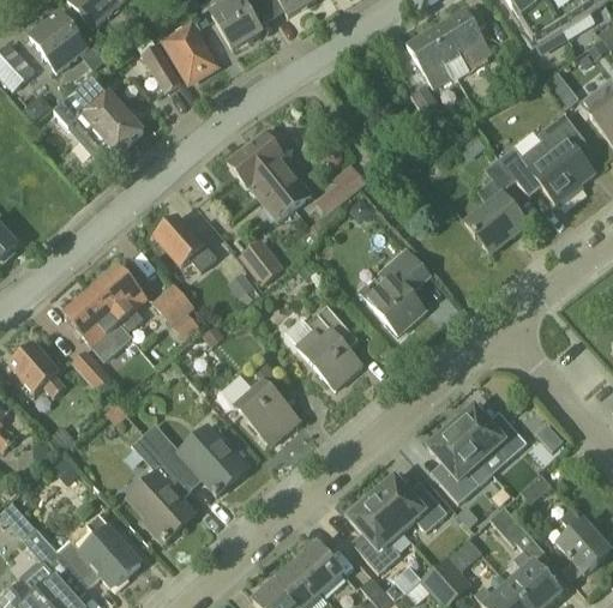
[(94,28),(124,0),(70,0),(94,28)]
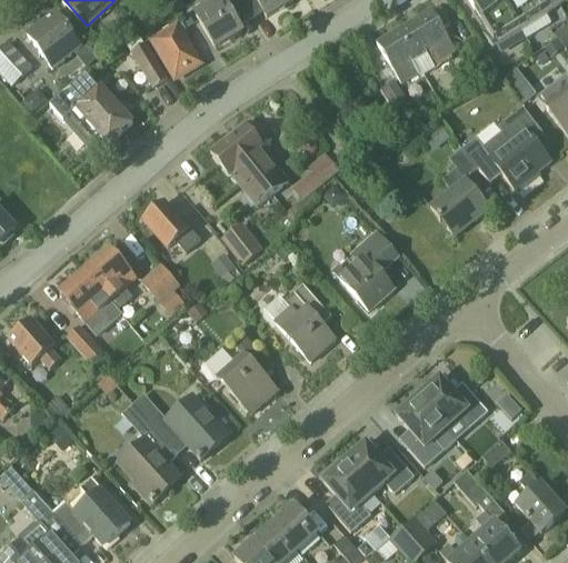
[(218,0),(197,12),(217,46),(242,30),(240,26),(252,18),(241,0),(218,0)]
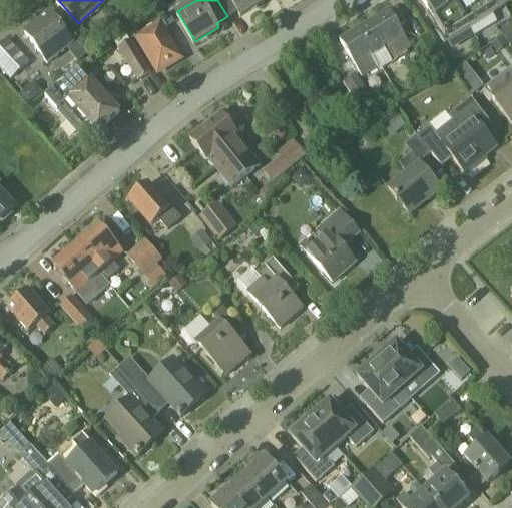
[(217,0),(227,16),(239,9),(241,14),(266,0),(217,0)]
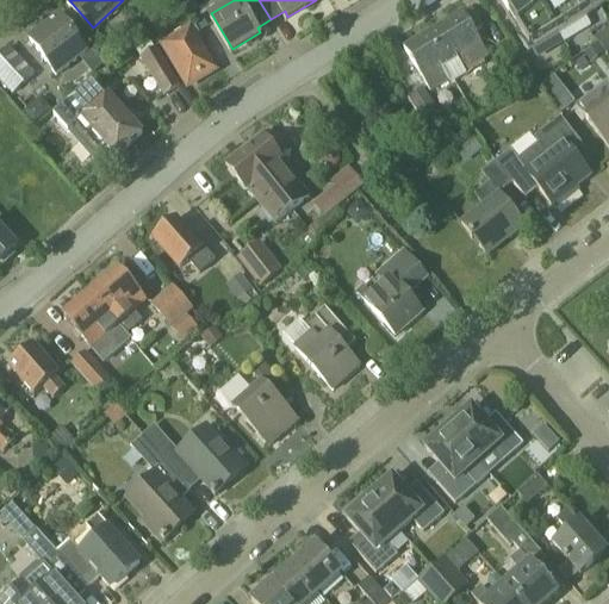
[(563,23),(548,0),(503,0),(529,43),(563,23)]
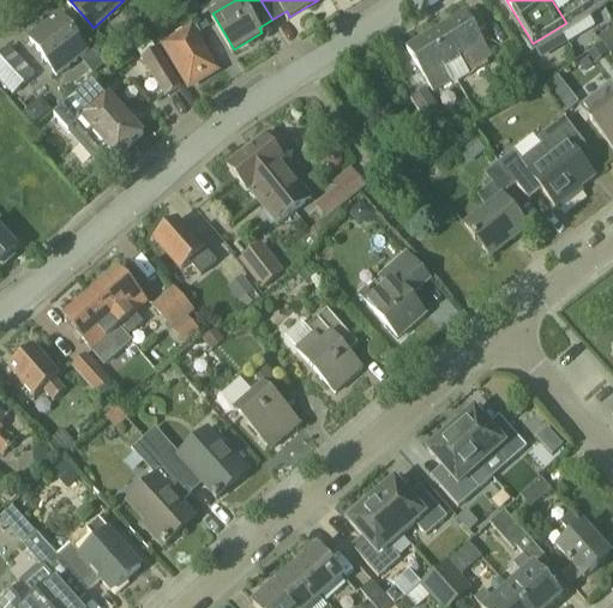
[(552,0),(566,23),(600,2),(599,0),(552,0)]
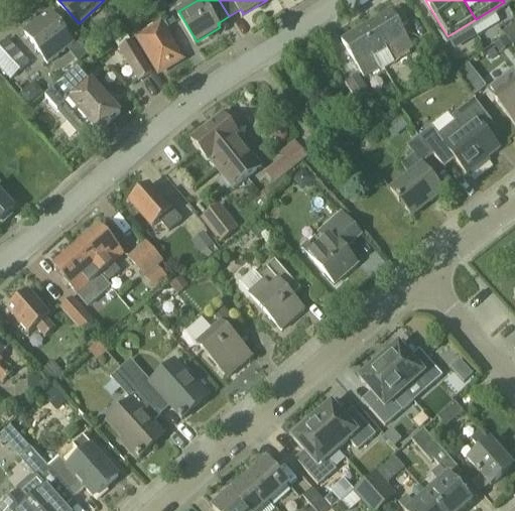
[(392,8),(360,26),(374,51),(384,45),(390,57),(412,44),(407,36),(408,36),(403,27),(408,24),(398,6),(393,9),(392,8)]
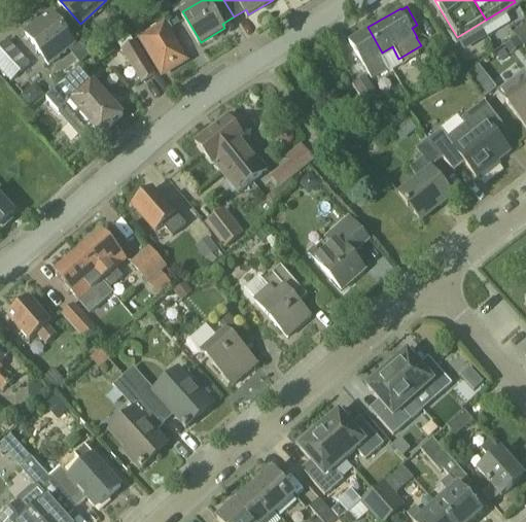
[(144,7),(134,13),(140,24),(150,18),(144,7)]
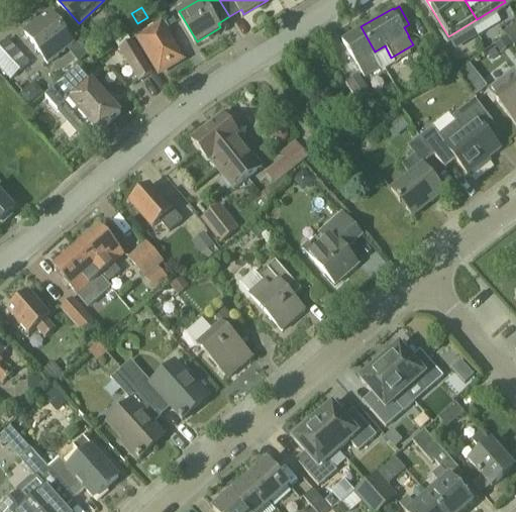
[(48,61),(75,41),(55,14),(28,33),(48,61)]
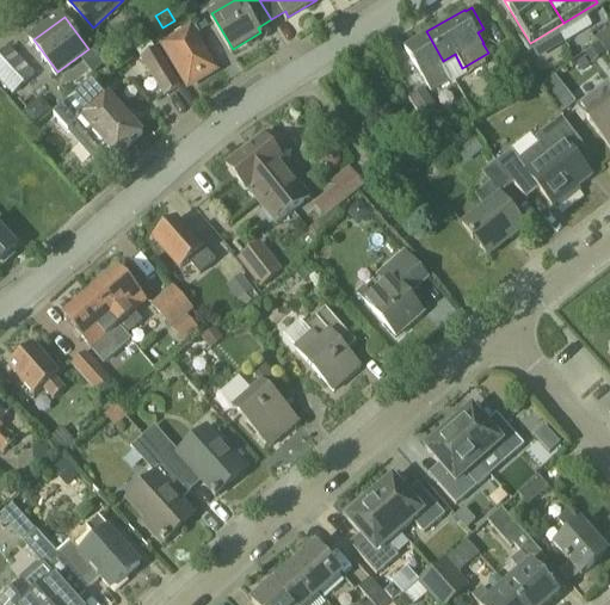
[(609,24),(599,31),(609,47),(609,24)]
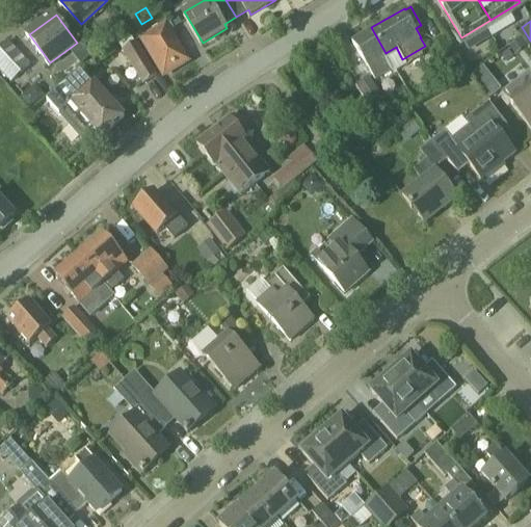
[(157,59),(162,67),(184,53),(165,22),(142,35),(157,59)]
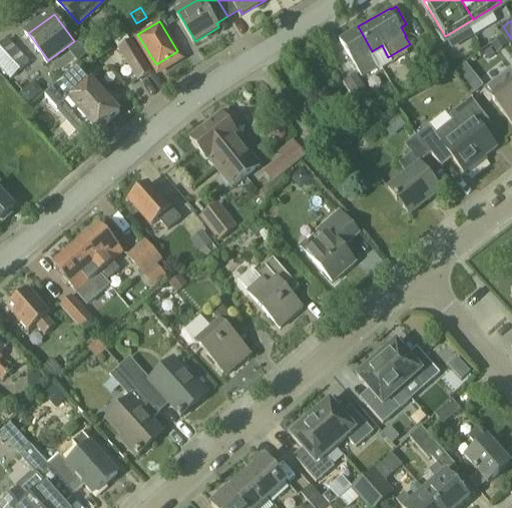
[(372,51),(358,26),(339,37),(353,62),(354,61),(360,73),(376,64),(369,53),(372,51)]
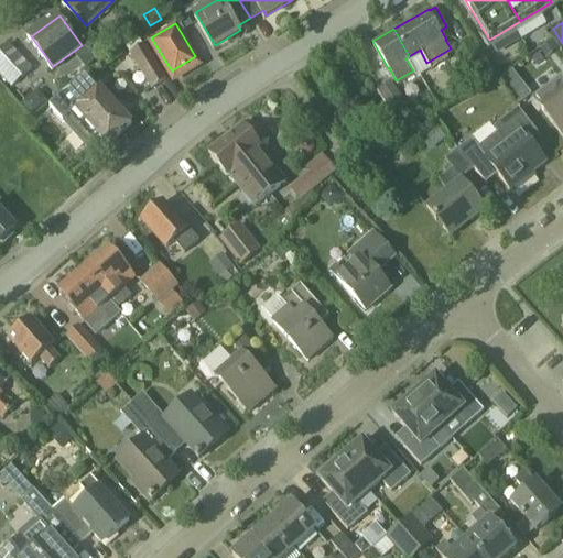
[(474,34),(456,44),(472,67),(483,85),(497,77),(500,76),(474,34)]
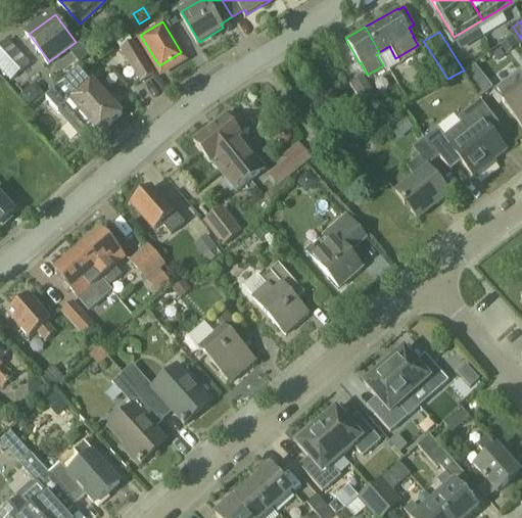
[(9,35),(0,42),(0,64),(10,78),(32,60),(9,35)]
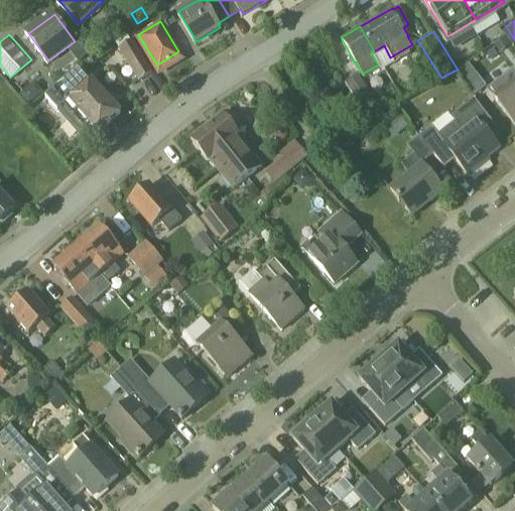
[(152,69),(132,35),(119,43),(139,77),(152,69)]
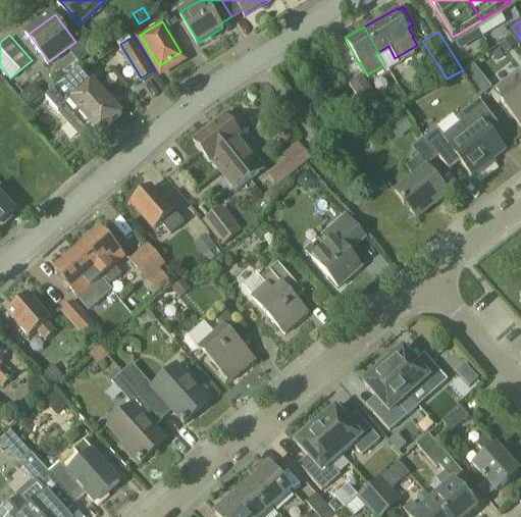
[(480,92),(492,83),(475,60),(463,68),(480,92)]
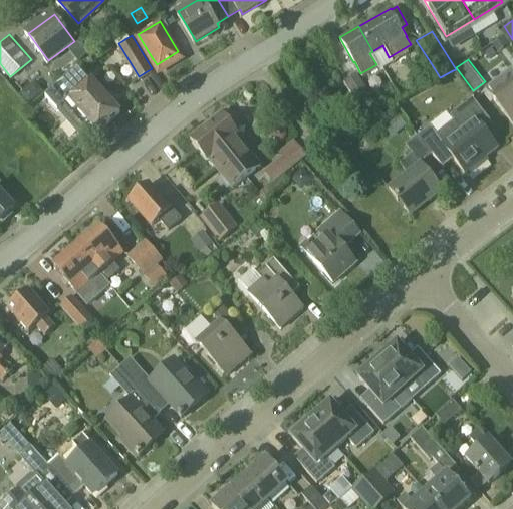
[(67,118),(80,133),(91,122),(97,130),(119,109),(91,77),(88,79),(77,67),(45,95),(57,109),(58,108),(67,118)]
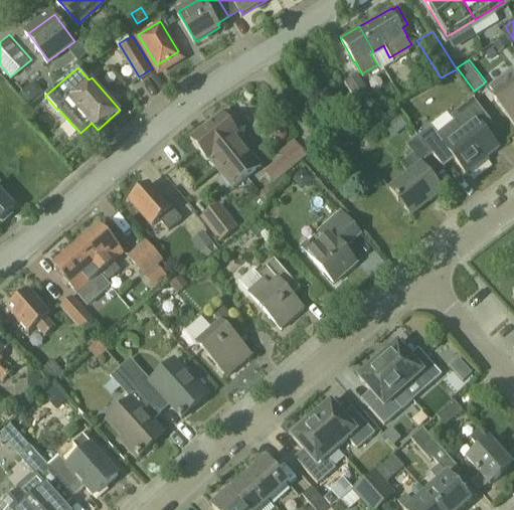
[(513,67),(488,87),(513,120),(513,67)]
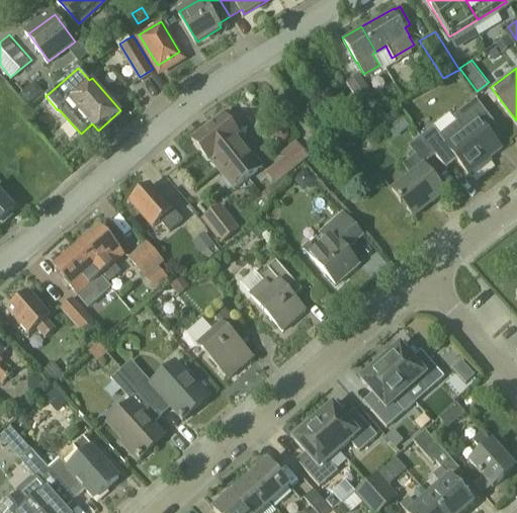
[(361,71),(348,79),(357,94),(370,86),(361,71)]
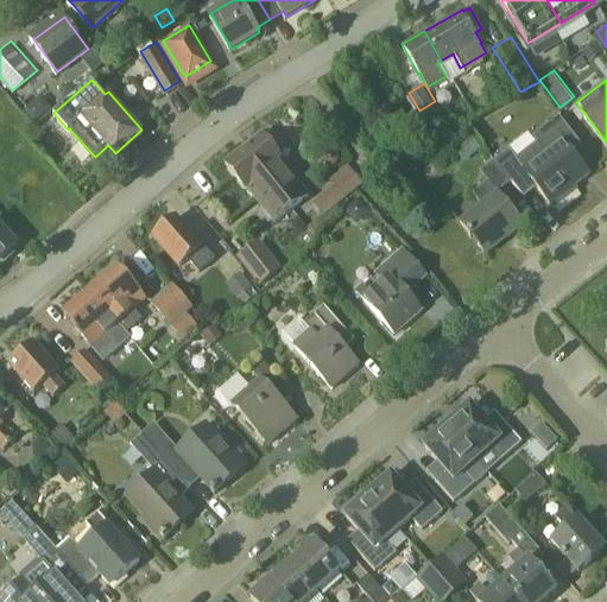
[(590,171),(582,162),(592,154),(560,114),(533,134),(537,139),(517,154),(510,145),(495,157),(513,178),(524,194),(538,183),(555,206),(579,187),(575,182),(590,171)]
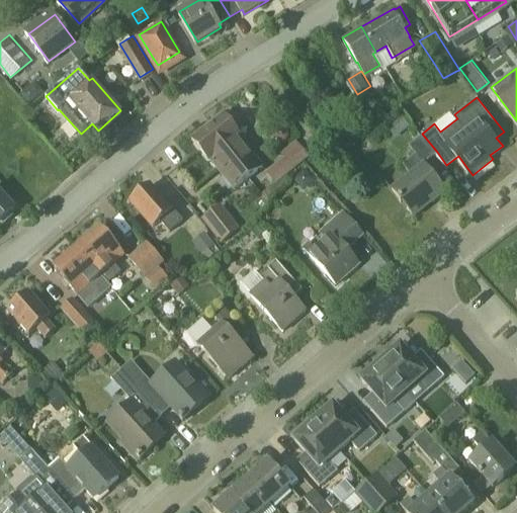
[(222,111),(206,123),(248,175),(262,164),(238,135),(240,134),(222,111)]
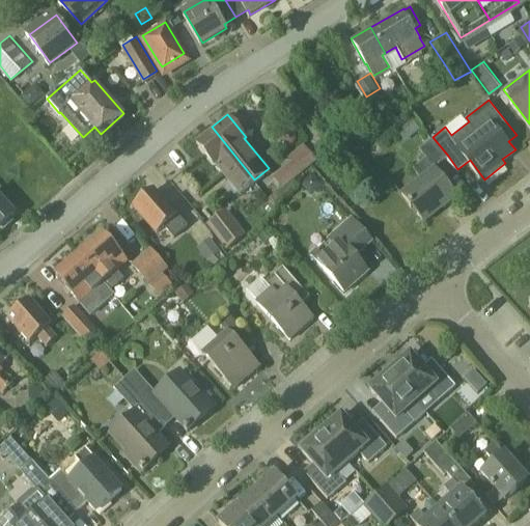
[(413,116),(397,128),(406,140),(421,128),(413,116)]
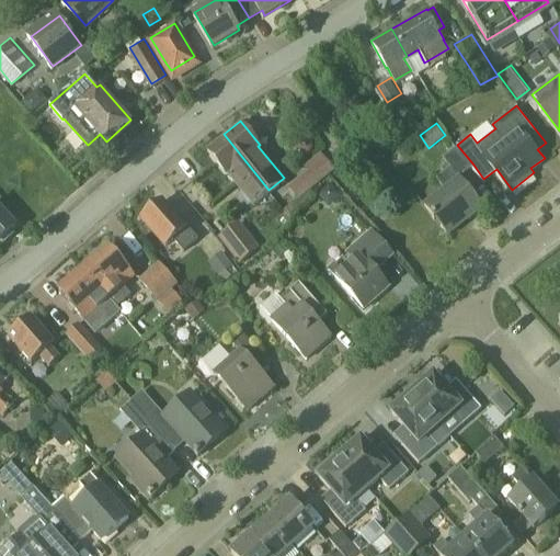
[(269,190),(224,134),(208,147),(227,170),(228,169),(254,201),(269,190)]
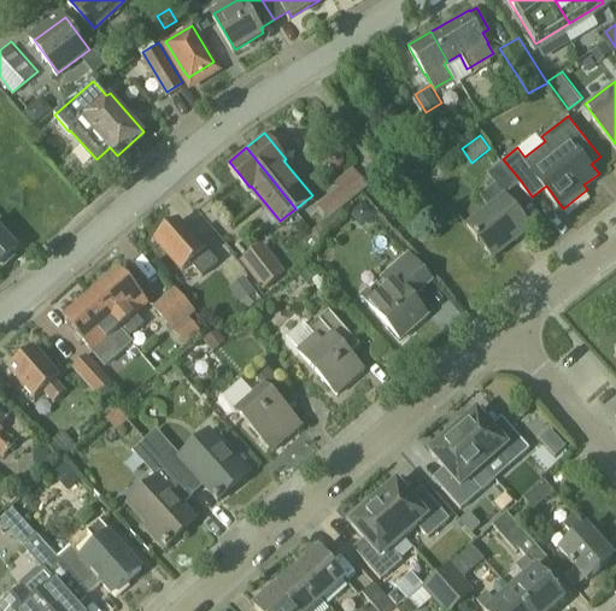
[(338,147),(330,150),(326,156),(328,163),(334,166),(341,165),(345,158),(344,151),(338,147)]
